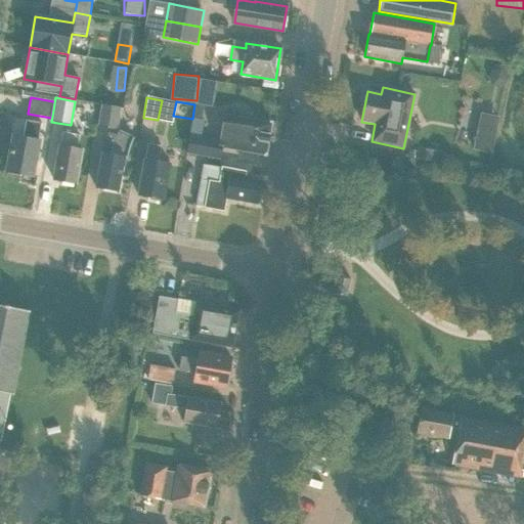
[(118,130),(121,110),(100,106),(97,126),(118,130)]
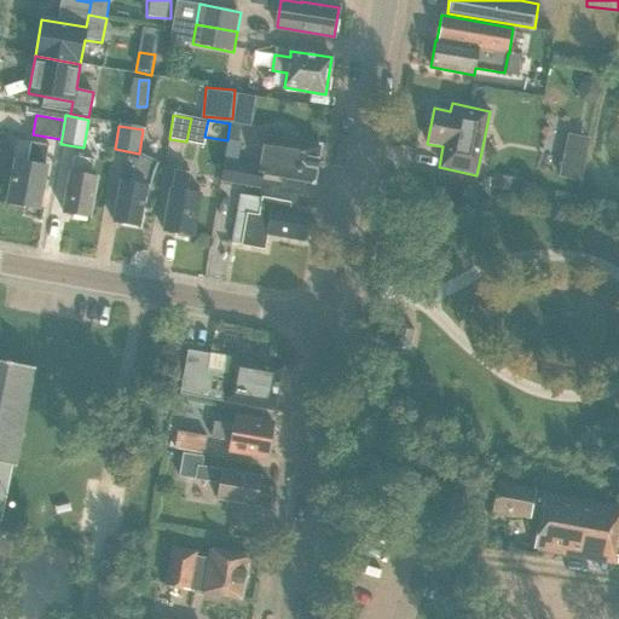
[(583,179),(591,137),(568,133),(561,175),(583,179)]
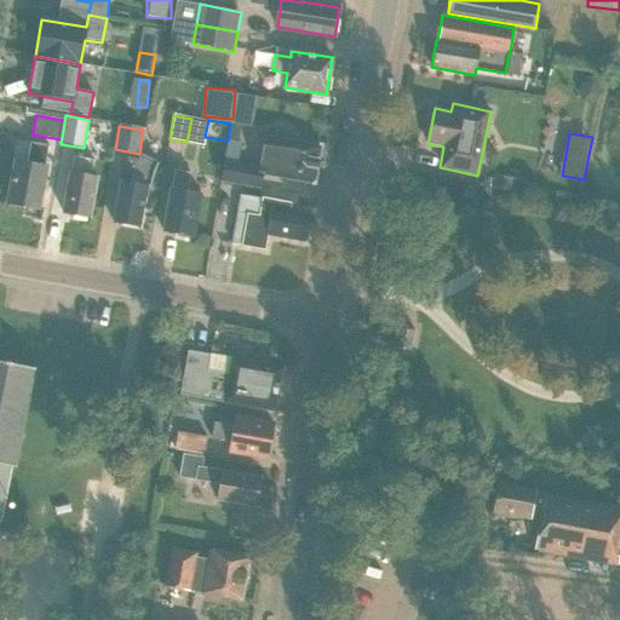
[(264,168),(237,164),(224,161),(220,181),(260,188),(263,174),(315,183),(321,147),(269,138),(265,161),(264,168)]
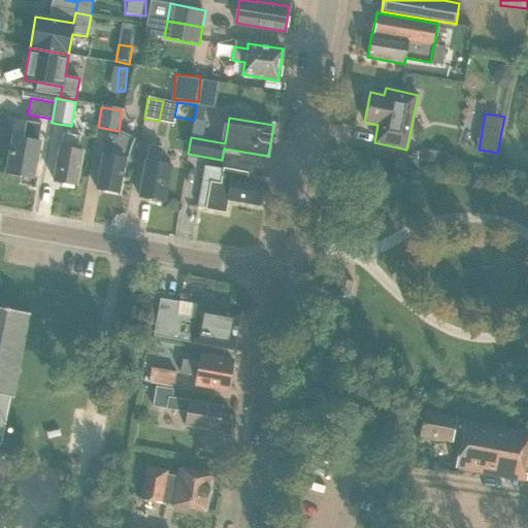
[(191,137),(202,139),(204,122),(194,120),(191,137)]
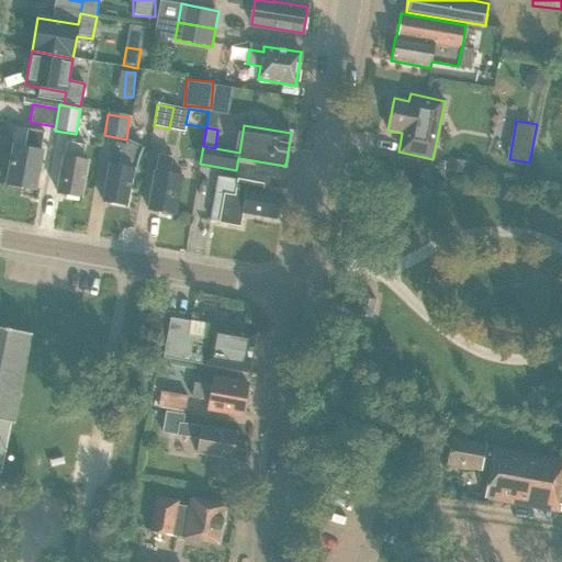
[(41,152),(44,132),(29,128),(24,148),(13,146),(6,184),(35,190),(43,152),(41,152)]
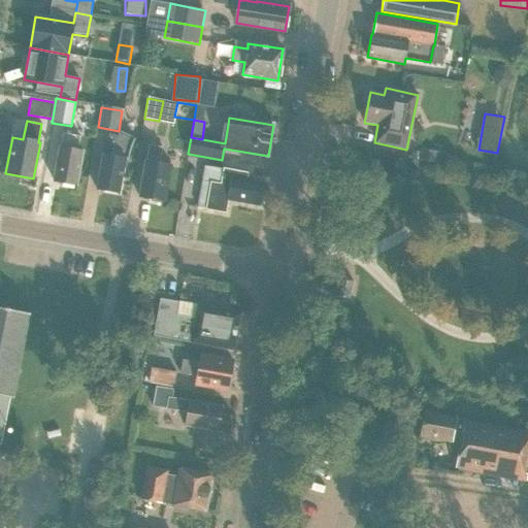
[(135,139),(119,131),(118,135),(107,134),(106,141),(103,155),(102,155),(96,190),(120,194),(128,159),(131,149),(135,139)]
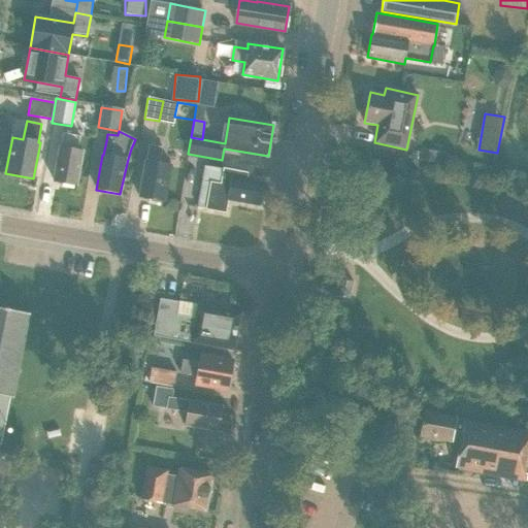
[(77,151),(79,137),(63,134),(60,147),(60,146),(54,182),(75,186),(81,151),(77,151)]
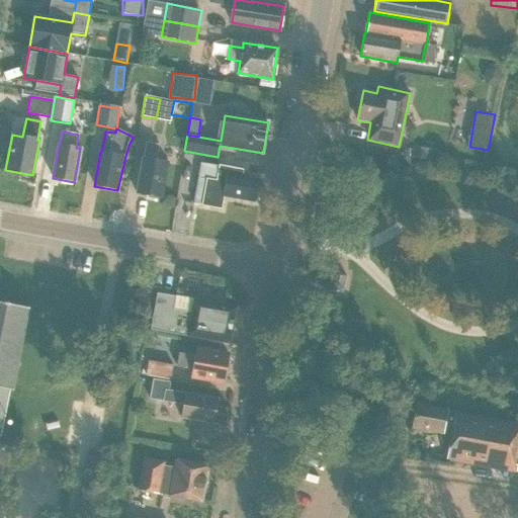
[(156,161),(159,145),(146,142),(143,158),(137,193),(162,197),(168,163),(156,161)]
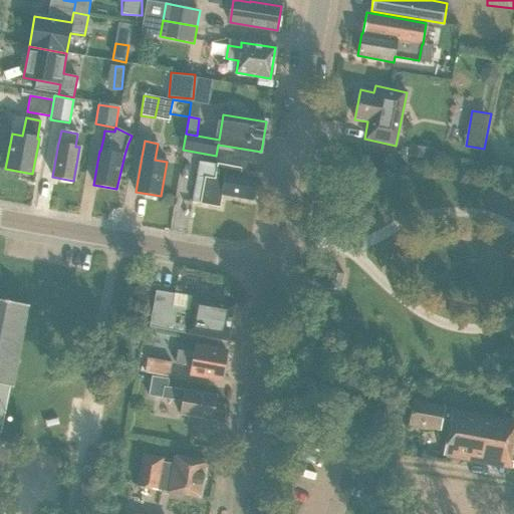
[(409,146),(407,159),(435,163),(437,150),(409,146)]
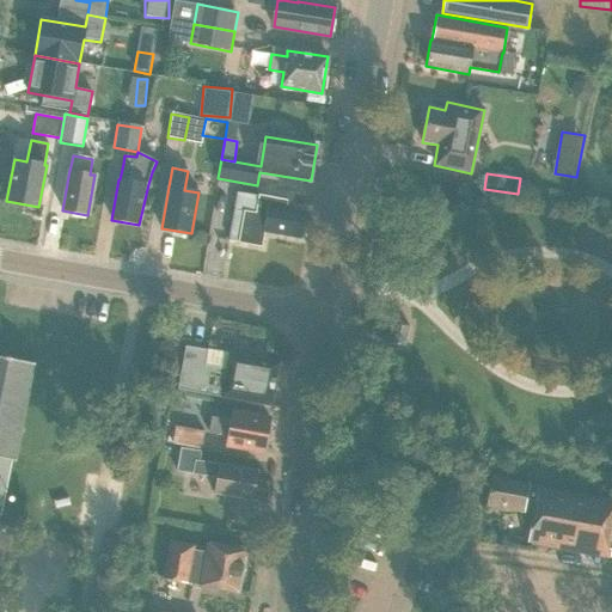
[(259,196),(237,193),(228,240),(262,246),(264,232),(301,239),(306,212),(286,208),(287,201),(259,196)]
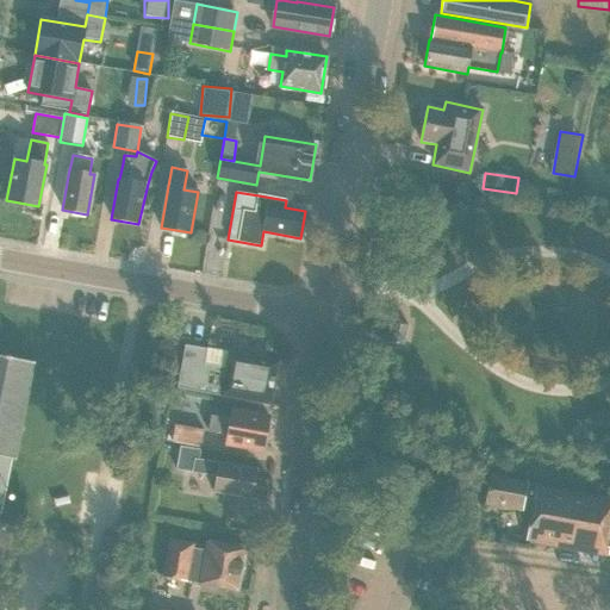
[(279,362),(263,360),(237,355),(235,372),(204,367),(206,352),(184,348),(176,388),(271,405),(279,362)]
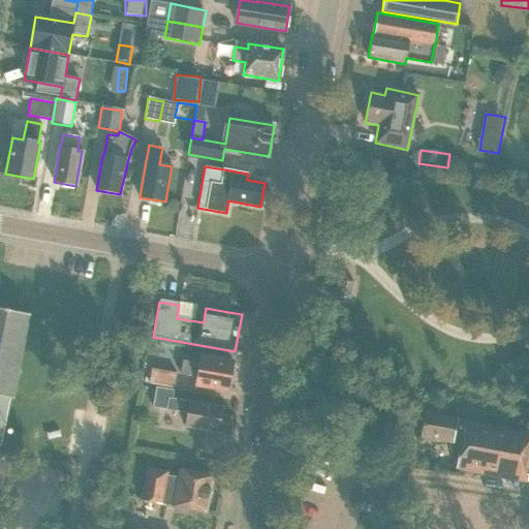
[(0,444),(0,445),(9,398),(14,399),(30,314),(0,308),(0,444)]
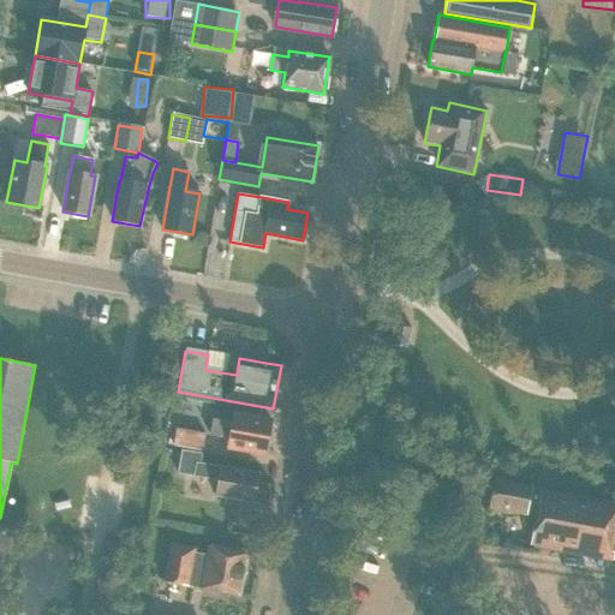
[(264,455),(270,419),(234,413),(233,423),(213,419),(209,435),(230,439),(228,449),(264,455)]
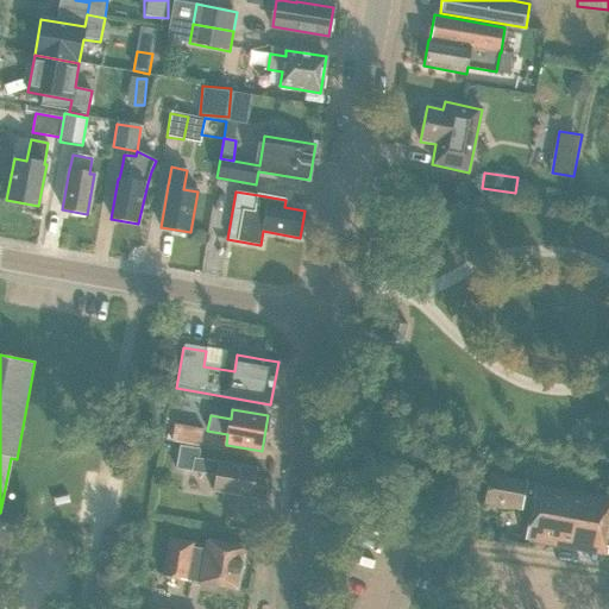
[(200,447),(203,429),(175,425),(171,441),(200,447)]
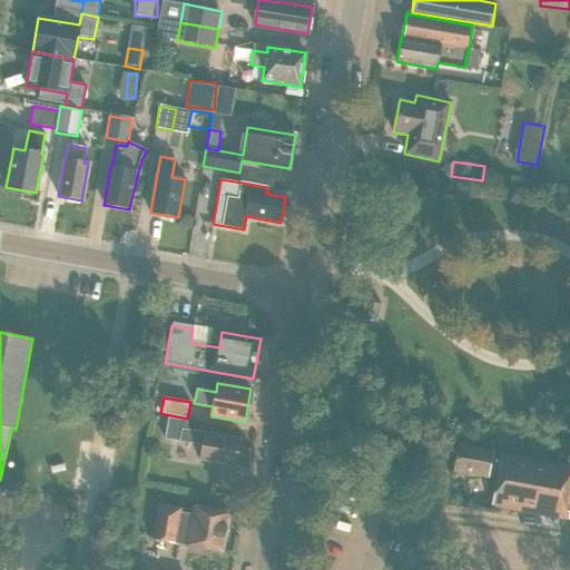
[(235,465),(239,440),(185,430),(187,421),(168,418),(165,439),(202,445),(199,460),(235,465)]
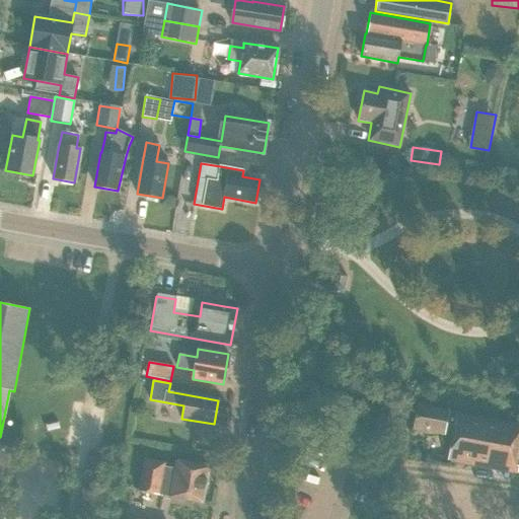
[(451,445),(457,414),(456,414),(448,413),(448,412),(418,406),(414,428),(442,433),(442,437),(447,444),(451,445)]
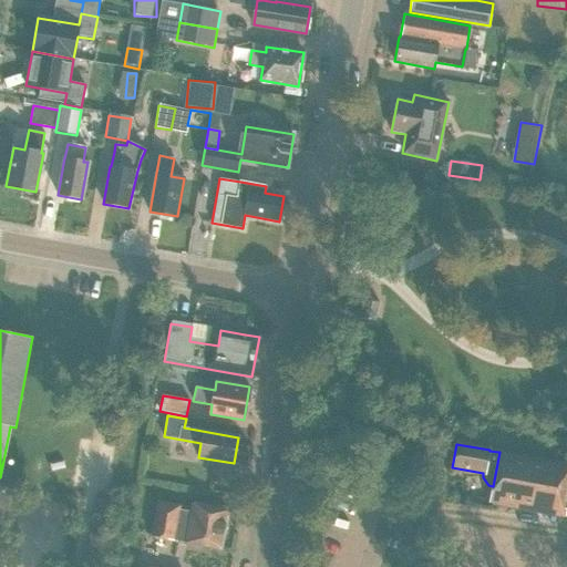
[(566,463),(500,452),(493,486),(490,505),(564,518),(566,509),(563,508),(565,497),(566,497),(566,463)]
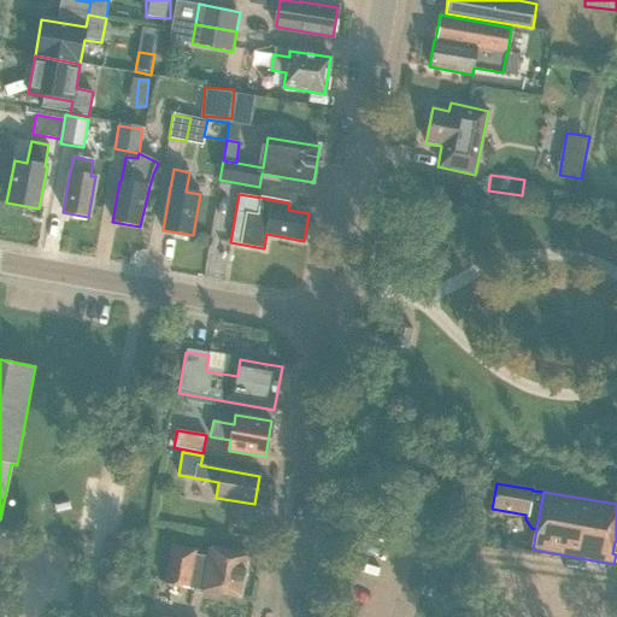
[(209,557),(195,554),(195,551),(171,546),(164,585),(158,612),(182,616),(188,588),(240,598),(247,554),(210,547),(209,557)]
